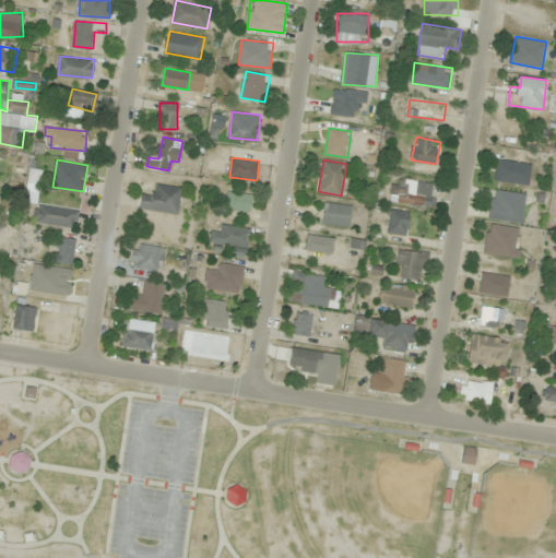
[(531,182),(532,162),(497,161),(496,181),(531,182)]
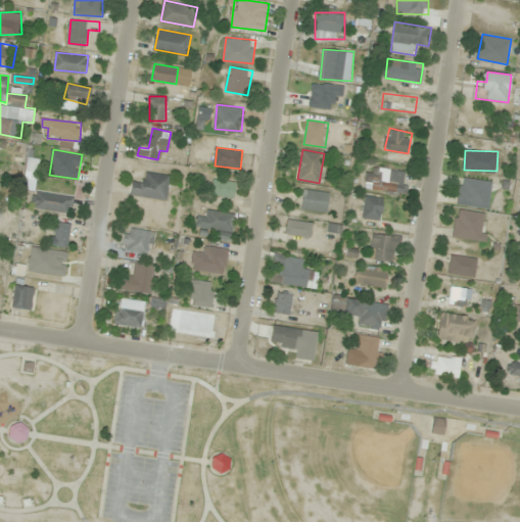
[(409,171),(369,167),(367,188),(407,192),(409,171)]
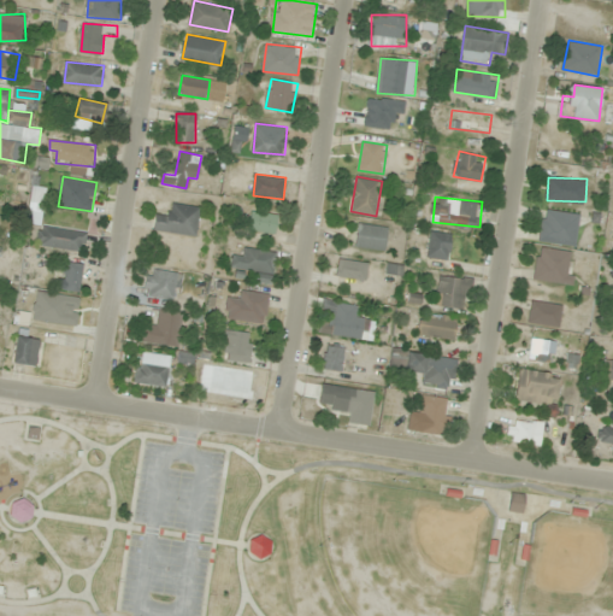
[(155,230),(198,235),(201,206),(170,203),(169,215),(158,213),(155,230)]
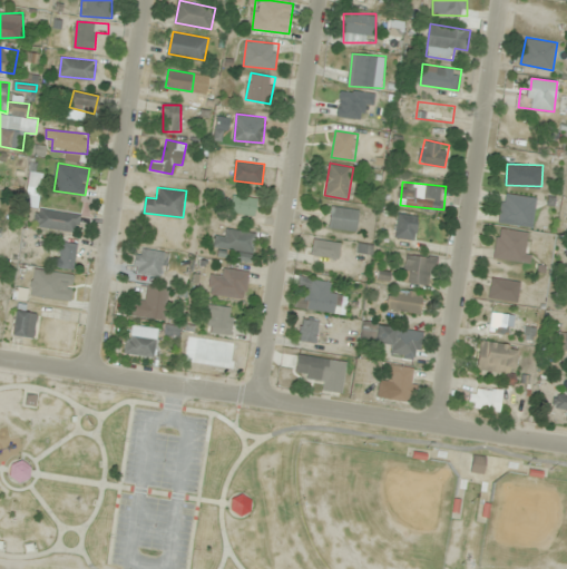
[(534,226),(537,197),(505,193),(500,222),(534,226)]
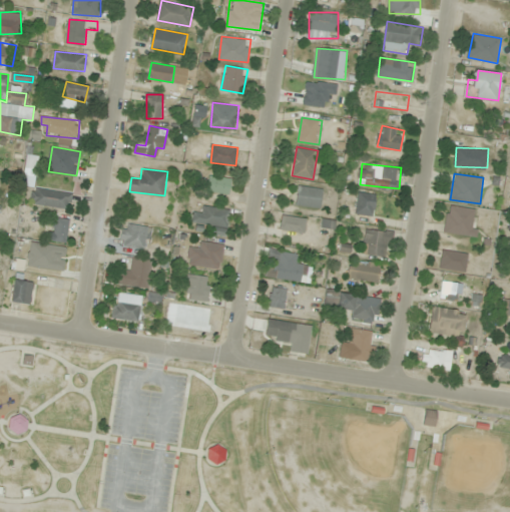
[(230,193),(232,177),(210,175),(208,190),(230,193)]
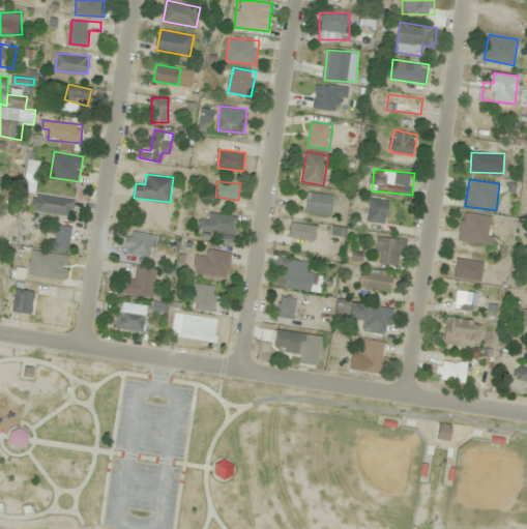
[(332,214),(334,195),(309,192),(306,211),(332,214)]
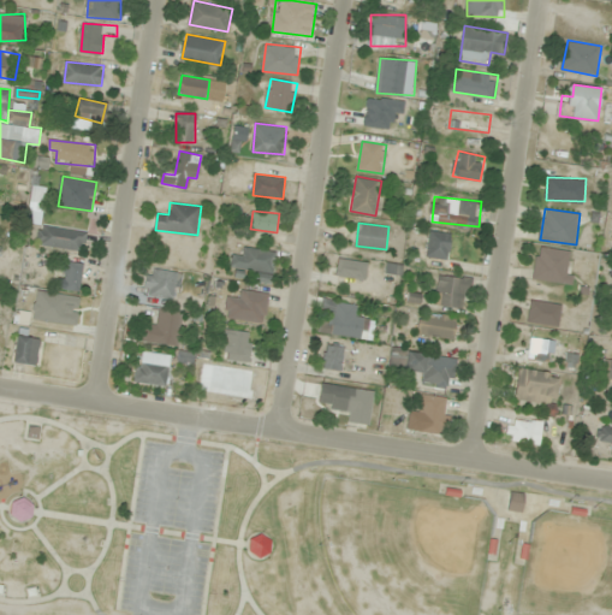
[(85,249),(87,229),(40,226),(39,247),(85,249)]
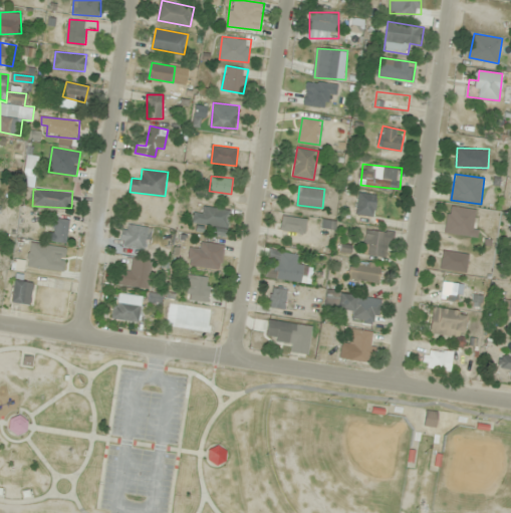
[(395,197),(377,194),(372,216),(390,219),(395,197)]
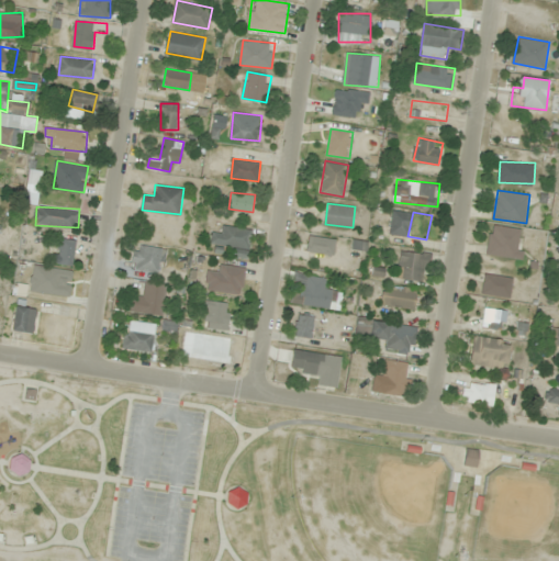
[(213,231),(212,244),(224,245),(223,255),(250,257),(253,227),(223,225),(223,232),(213,231)]
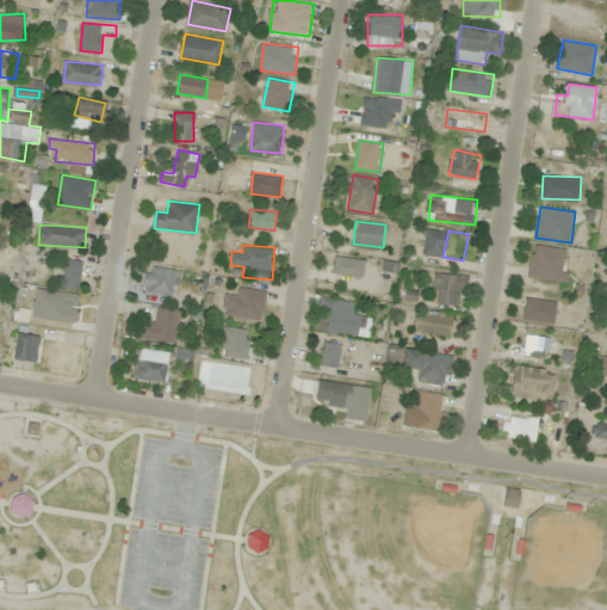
[(533,278),(569,278),(569,246),(533,246),(533,278)]
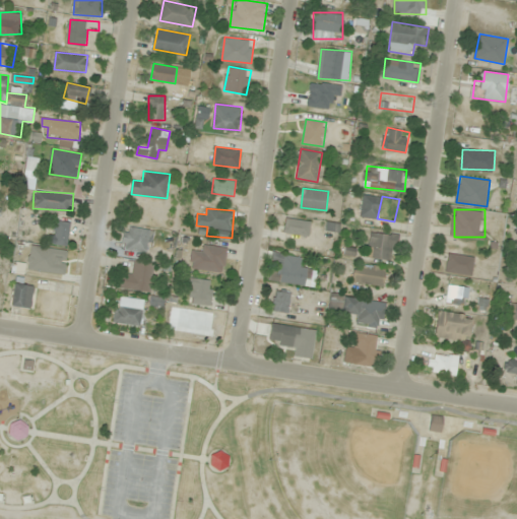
[(312,221),(286,216),(283,232),(309,237),(312,221)]
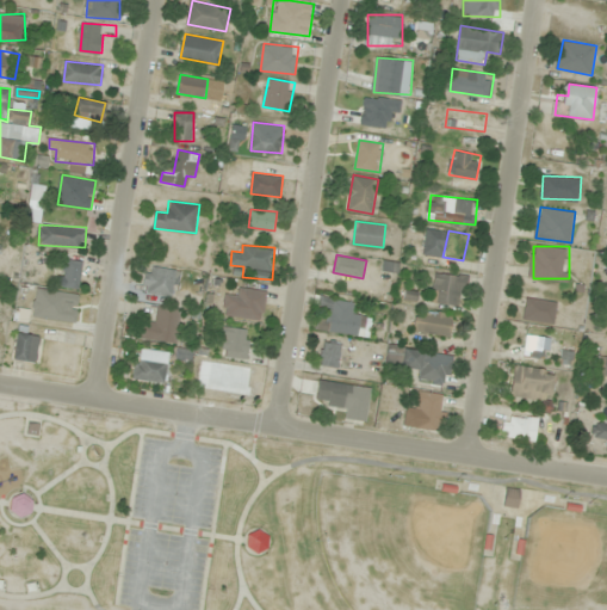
[(84,260),(63,258),(60,285),(80,288),(84,260)]
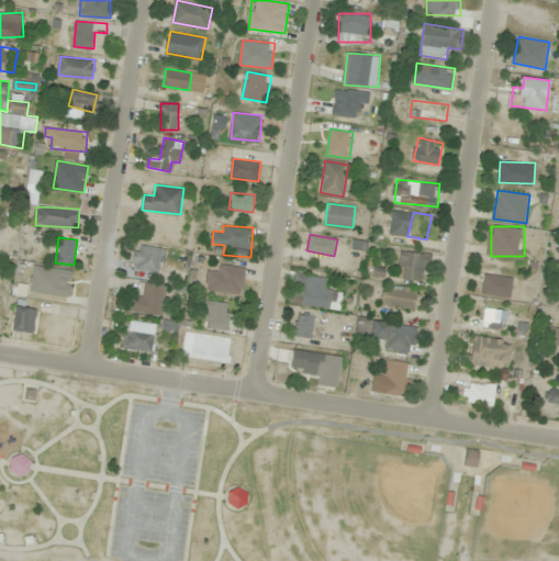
[(161,272),(166,248),(136,243),(132,267),(161,272)]
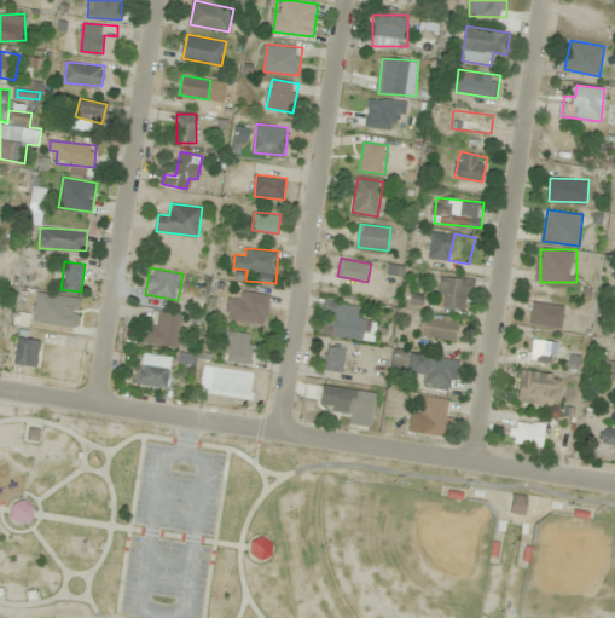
[(469,310),(473,279),(442,276),(439,306),(469,310)]
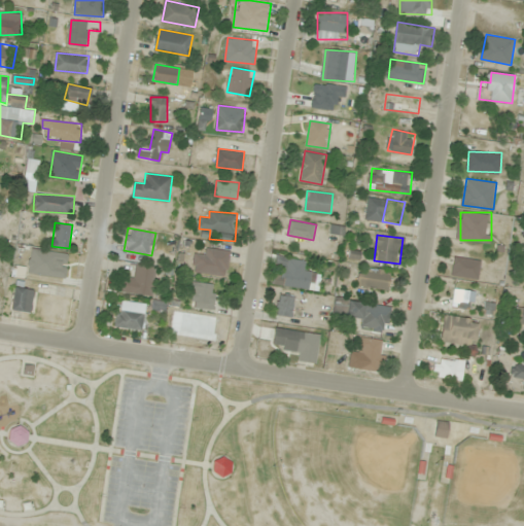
[(206,253),(196,252),(194,272),(228,276),(230,251),(206,248),(206,253)]
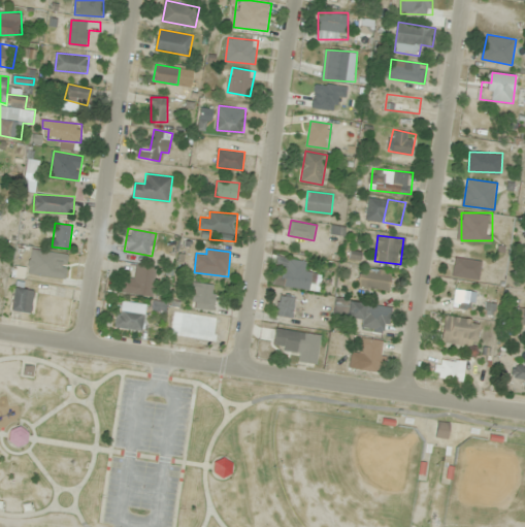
[(320,291),(322,273),(306,271),(307,261),(279,257),(277,264),(286,266),(284,275),(275,274),(274,285),(320,291)]
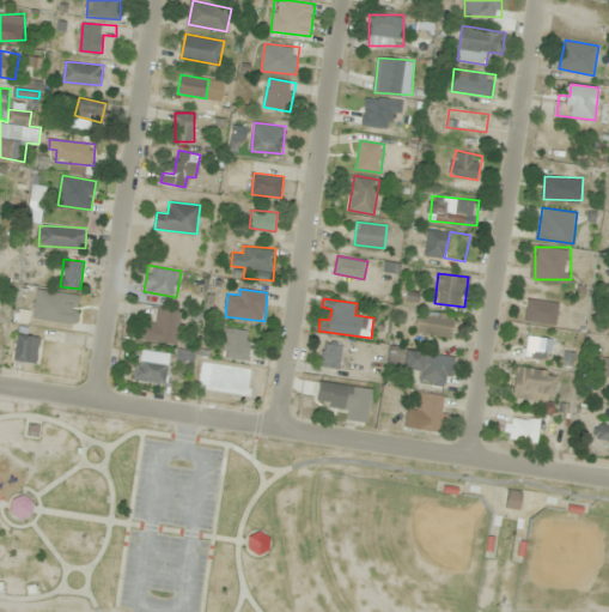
[(556,325),(560,303),(529,298),(525,319),(556,325)]
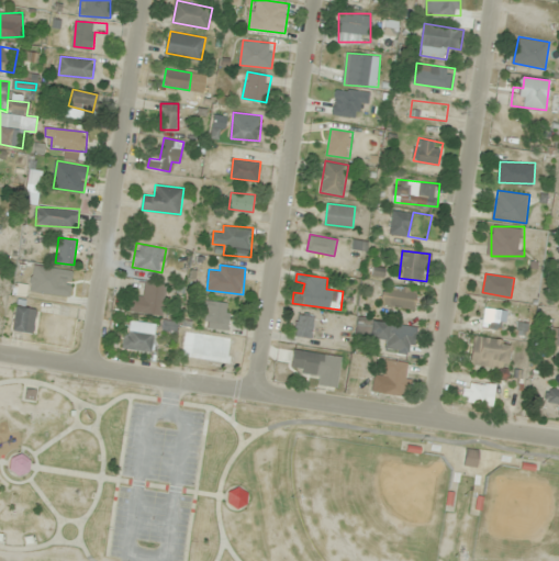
[(131,311),(163,316),(168,285),(147,281),(144,295),(134,293),(131,311)]
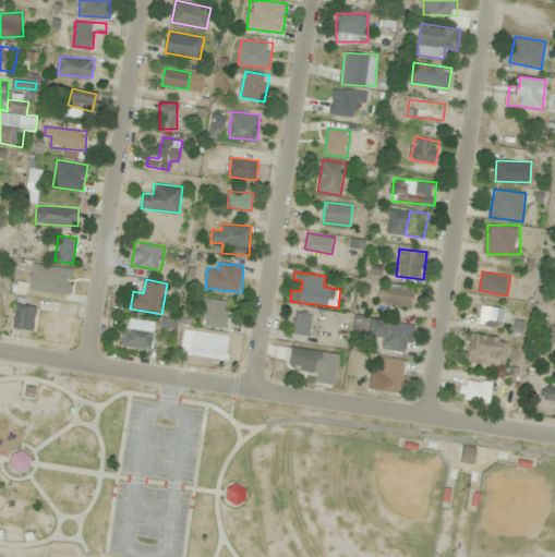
[(412,307),(415,290),(382,283),(378,302),(412,307)]
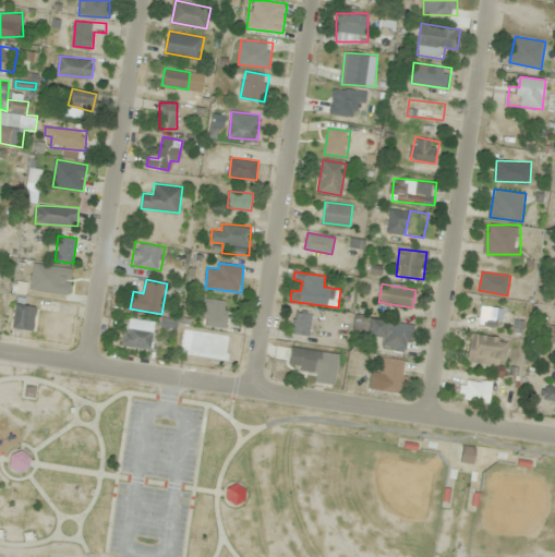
[(228,326),(230,301),(204,299),(203,325),(228,326)]
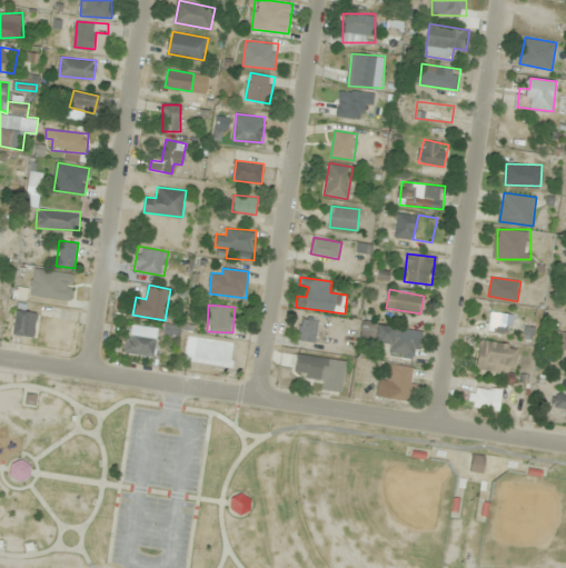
[(13,334),(35,337),(39,310),(18,307),(13,334)]
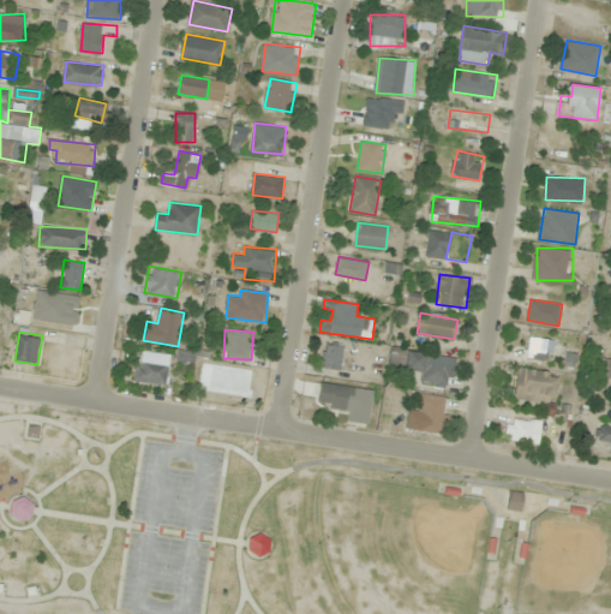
[(527,361),(551,363),(555,340),(531,337),(527,361)]
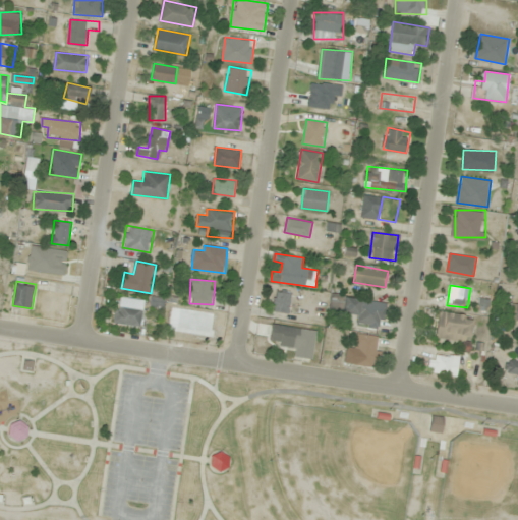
[(274,311),(290,313),(292,293),(276,291),(274,311)]
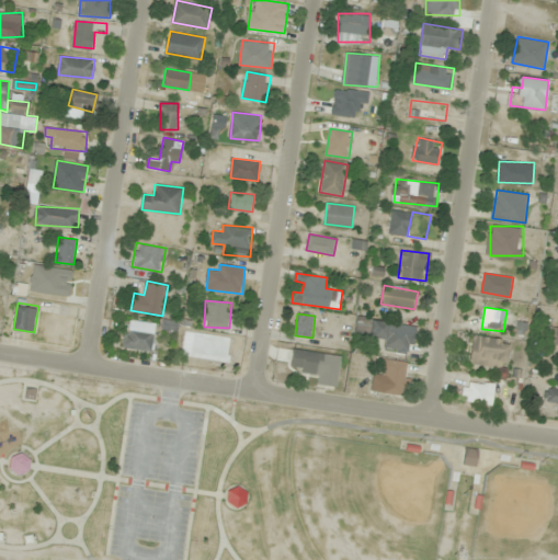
[(412,352),(417,327),(372,319),(368,338),(387,341),(386,347),(412,352)]
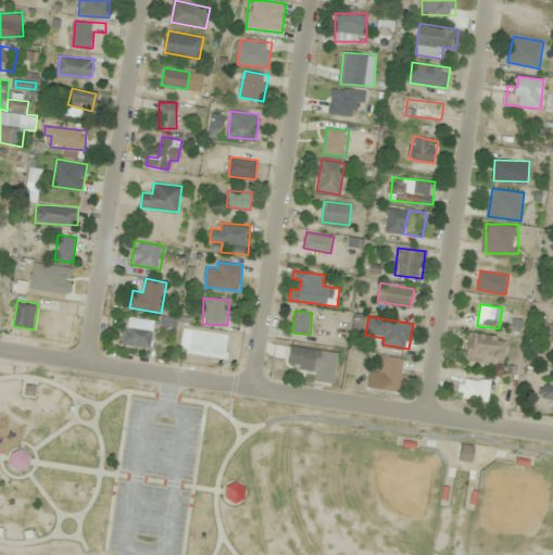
[(158,328),(125,325),(123,344),(155,348),(158,328)]
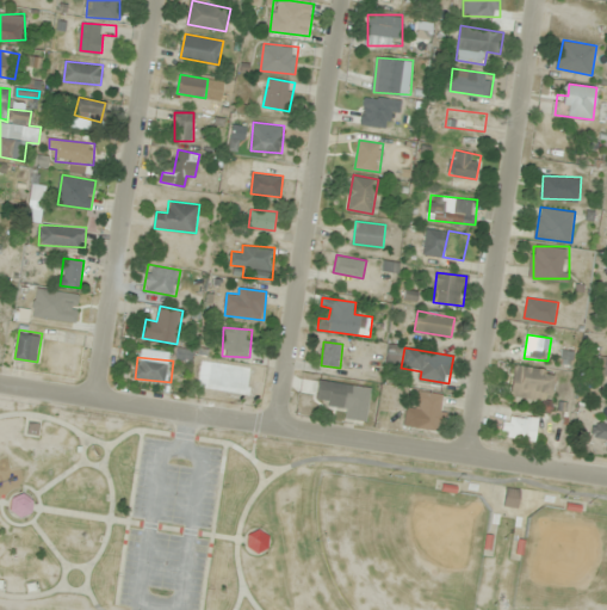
[(372,387),(321,380),(317,401),(345,406),(344,418),(367,421),(372,387)]
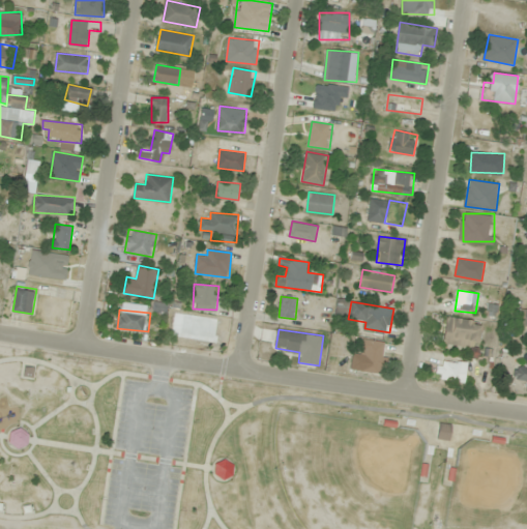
[(384,341),(363,340),(361,372),(382,373),(384,341)]
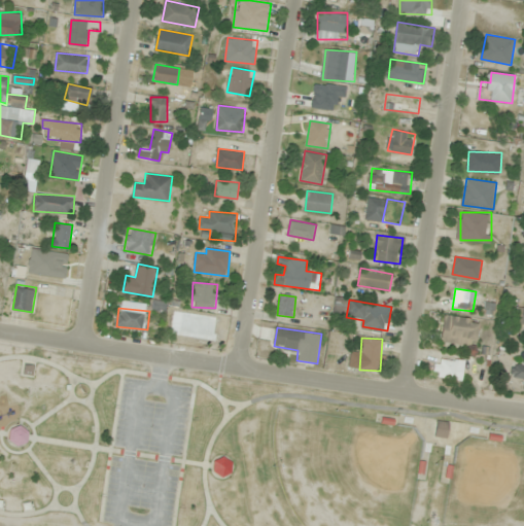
[(463,378),(464,360),(435,359),(435,377),(463,378)]
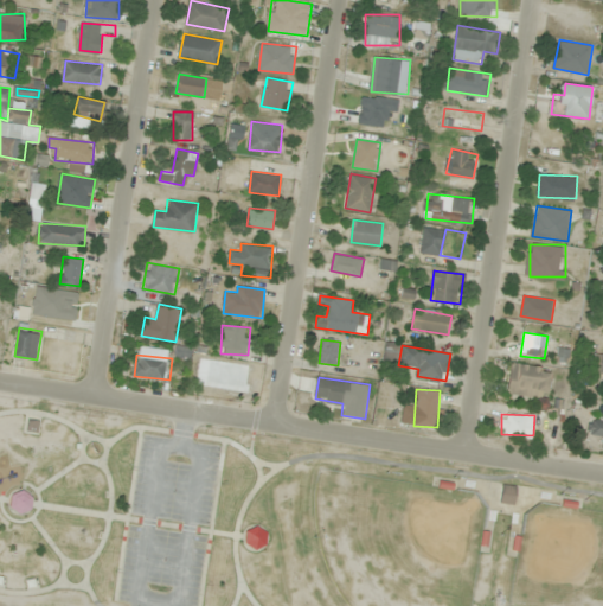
[(602,420),(591,420),(591,435),(602,437),(602,420)]
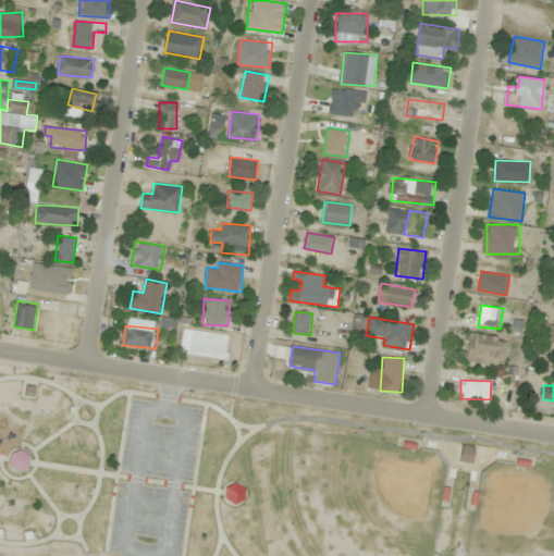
[(472,462),(476,445),(464,443),(460,460),(472,462)]
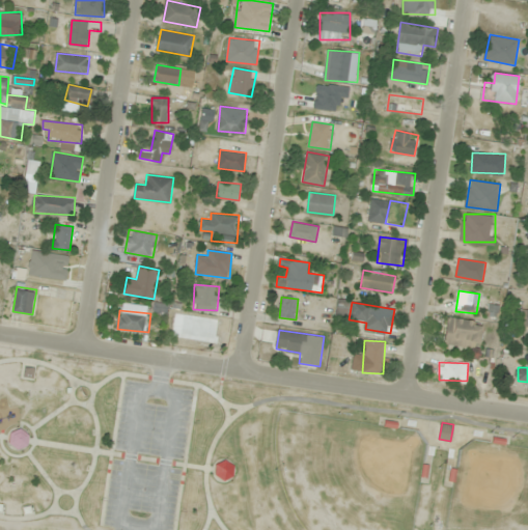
[(11,443),(20,449),(28,446),(30,435),(23,428),(12,431),(11,443)]
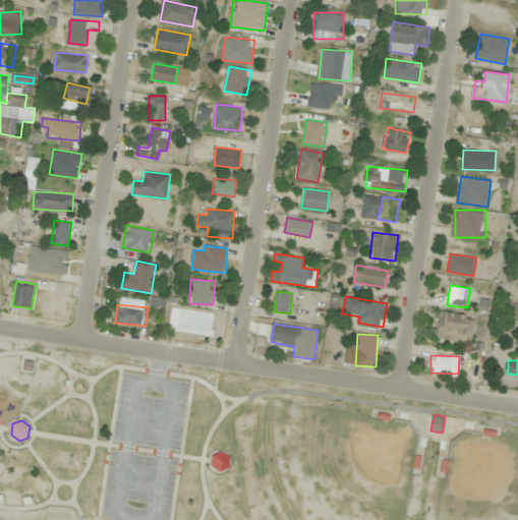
[(212,465),(221,471),(229,468),(230,458),(223,451),(213,455),(212,465)]
